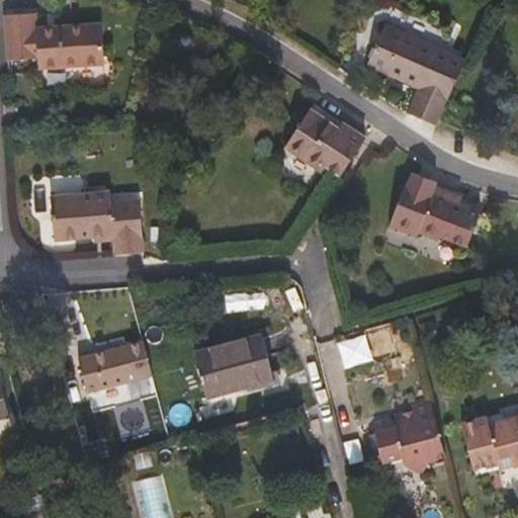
[(105,64),(102,23),(35,27),(34,12),(4,15),(7,61),(38,59),(38,68),(105,64)]
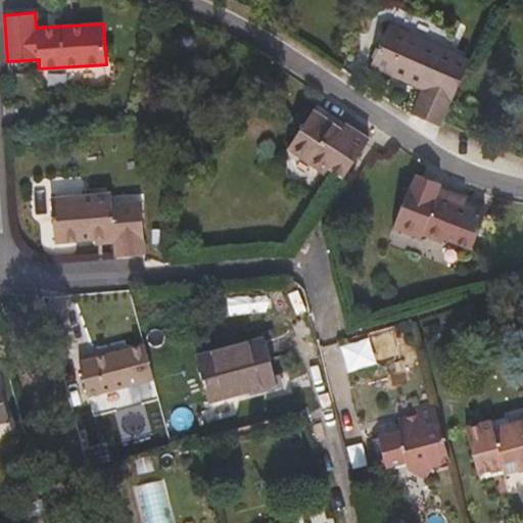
[(440,127),(470,61),(390,26),(373,65),(424,88),(413,113),(440,127)]
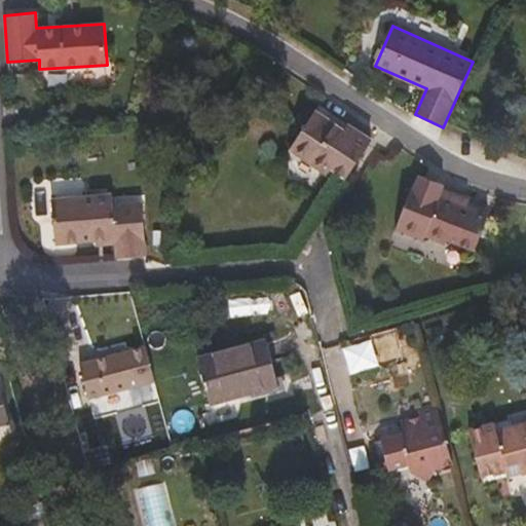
[(346,178),(372,140),(354,128),(350,135),(315,111),(290,150),(328,176),(333,168),(346,178)]
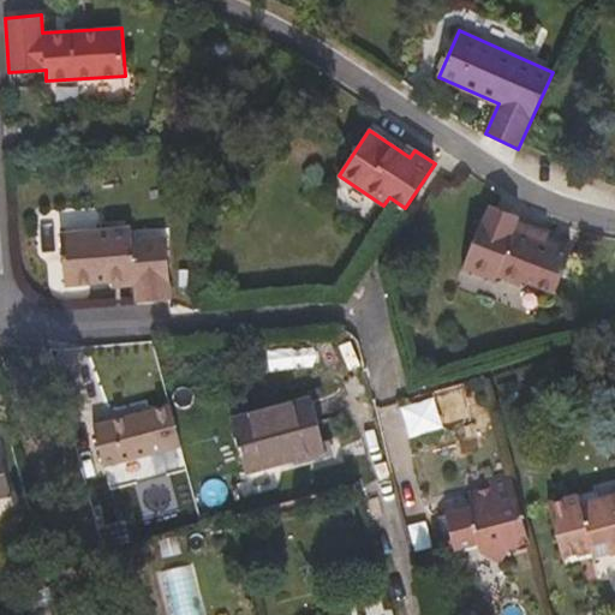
[(548,234),(517,222),(514,230),(545,242),(548,234)]
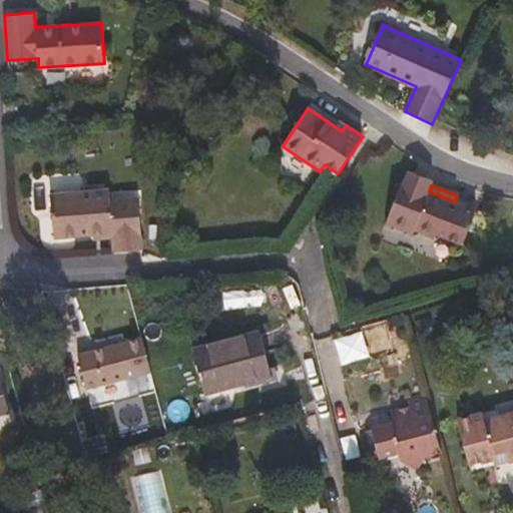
[(142,250),(139,198),(110,200),(109,190),(50,194),(53,238),(93,235),(112,234),(112,240),(113,252),(142,250)]
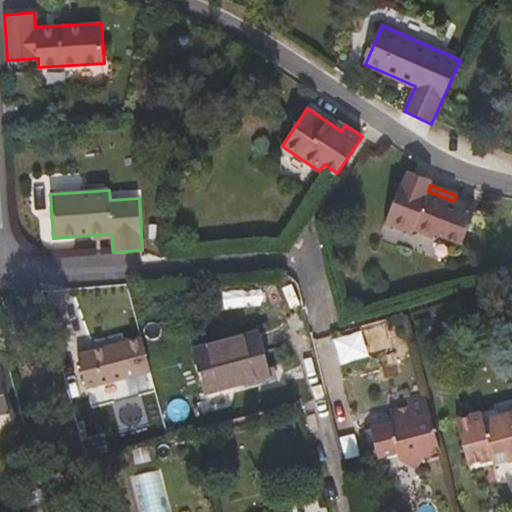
[(462,245),(475,209),(454,201),(428,191),(413,231),(434,238),(435,235),(462,245)]
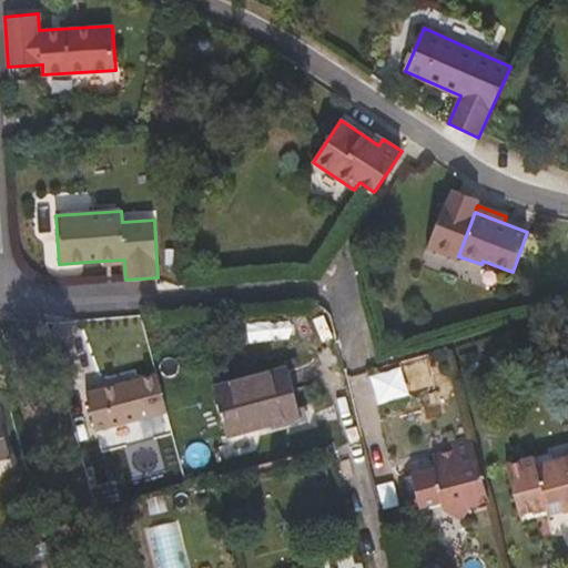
[(367,374),(375,403),(406,394),(398,366),(367,374)]
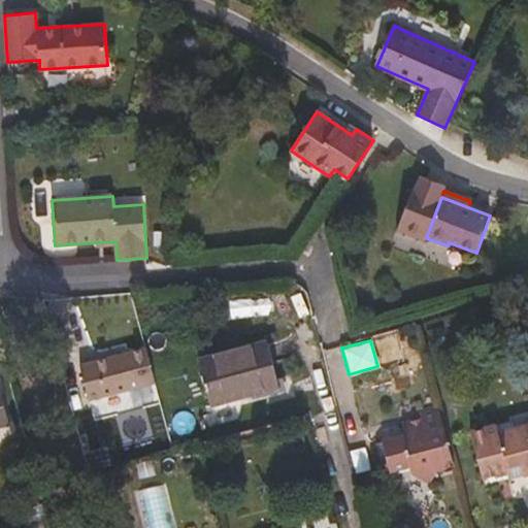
[(278,387),(267,342),(198,360),(209,404),(278,387)]
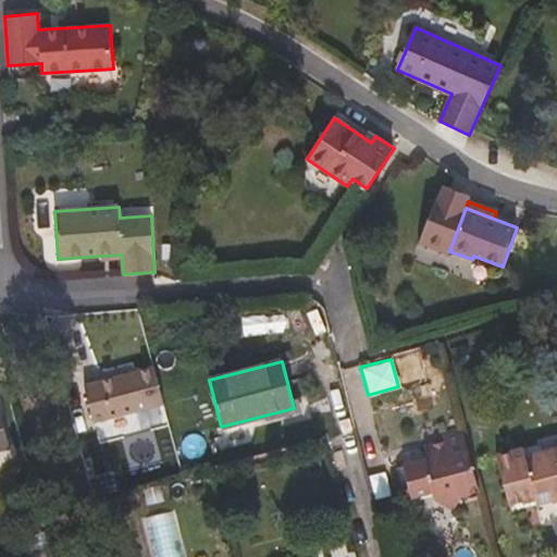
[(159,367),(86,375),(93,429),(141,423),(139,409),(164,406),(159,367)]
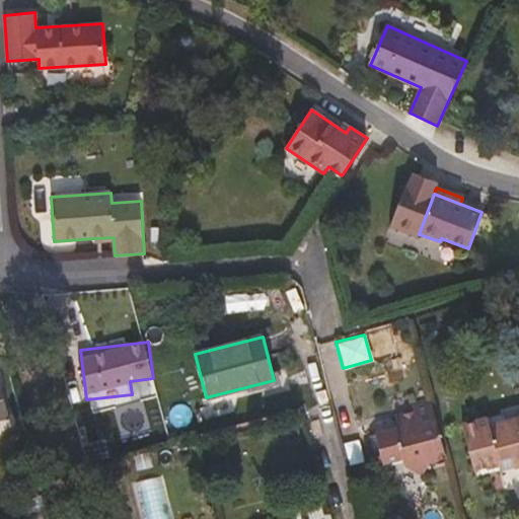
[(446,458),(431,399),(412,405),(414,412),(395,417),(398,428),(370,436),(378,464),(402,458),(404,465),(422,474),(428,463),(446,458)]
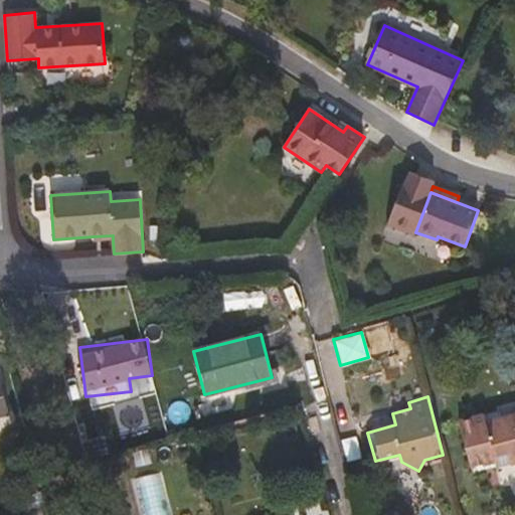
[(514,462),(514,414),(487,423),(485,415),(458,423),(472,468),(494,461),(496,468),(514,462)]
